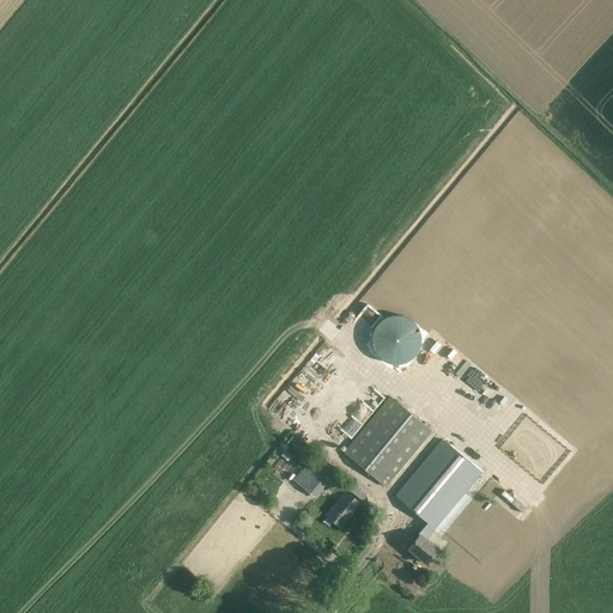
[(371,333),(371,340),(371,346),(375,353),(380,358),(384,362),(392,364),(399,364),(405,363),(411,359),(416,354),(419,347),(420,341),(420,334),(417,328),(413,322),(407,317),(400,315),(393,315),(386,316),(380,321),(375,326),(371,333)]
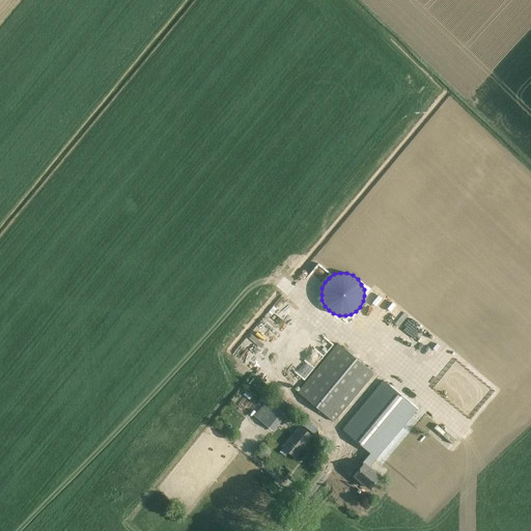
[(298,392),(333,421),(373,372),(338,343),(298,392)]
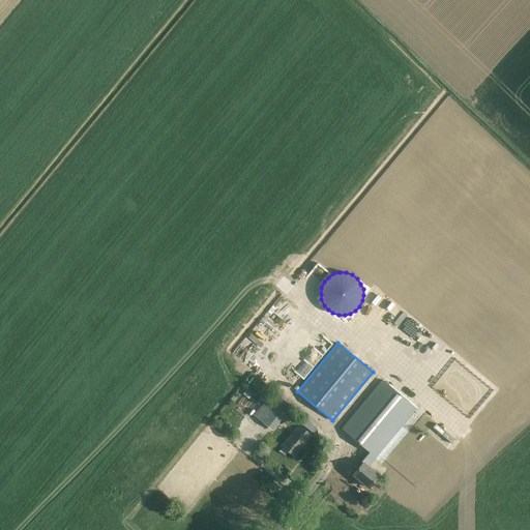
[(382,379),(348,420),(342,429),(370,451),(361,462),(361,461),(360,462),(362,463),(353,474),(358,479),(359,478),(369,486),(367,487),(367,488),(379,474),(369,466),(416,408),(382,379)]
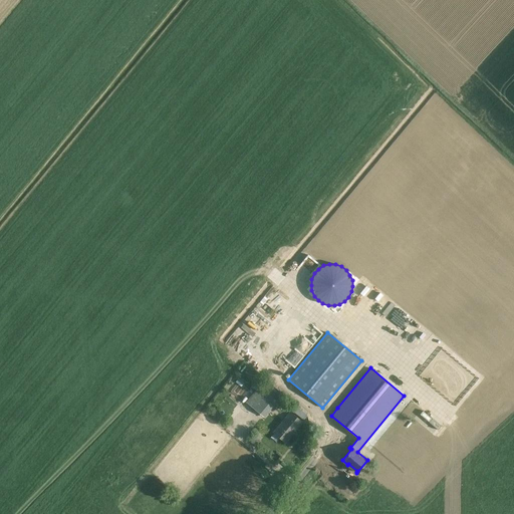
[(235,381),(241,387),(244,383),(238,378),(235,381)]
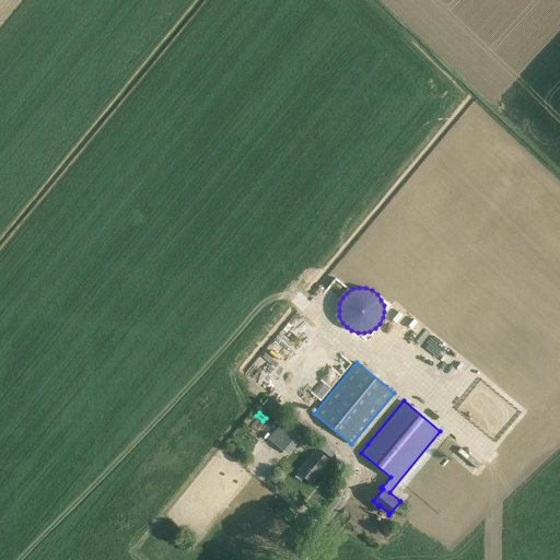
[(481,412),(476,423),(504,439),(510,428),(481,412)]
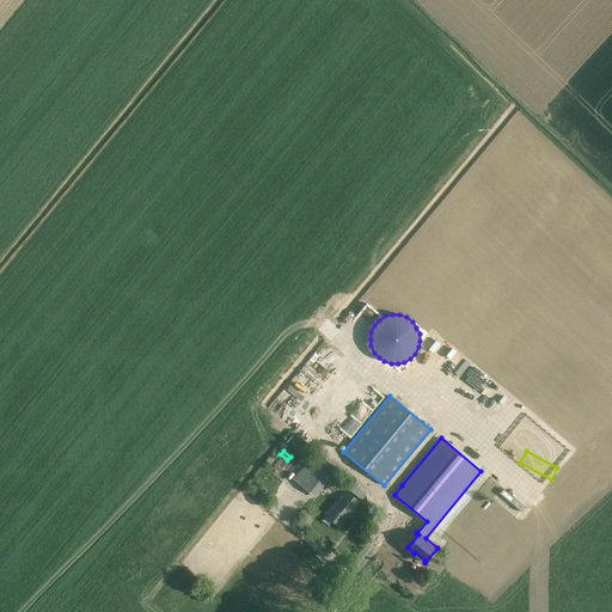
[(325,460),(319,469),(310,461),(293,479),(314,497),(330,478),(328,476),(329,475),(350,493),(354,489),(332,471),(334,469),(325,460)]
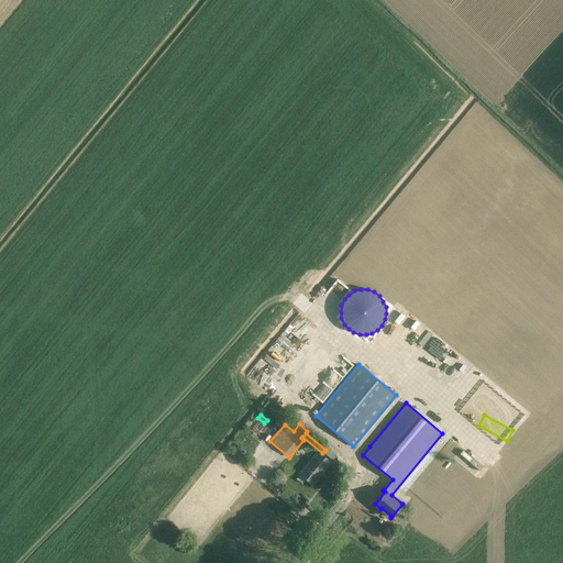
[(299,474),(304,477),(312,485),(331,463),(318,452),(299,474)]
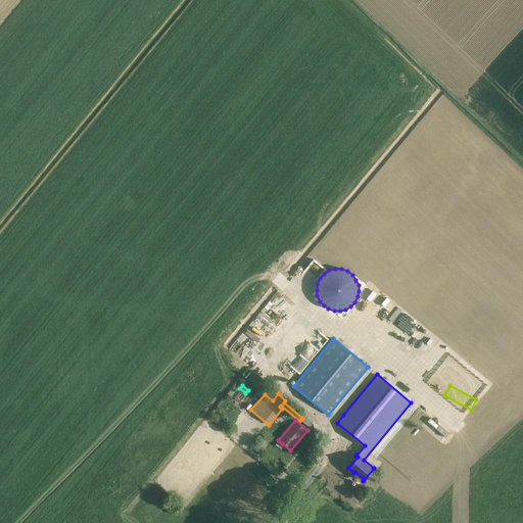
[(252,448),(259,455),(266,448),(257,441),(252,448)]
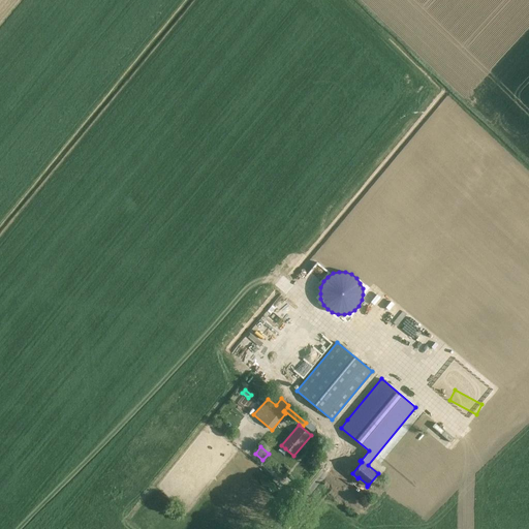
All buildings are outlined.
